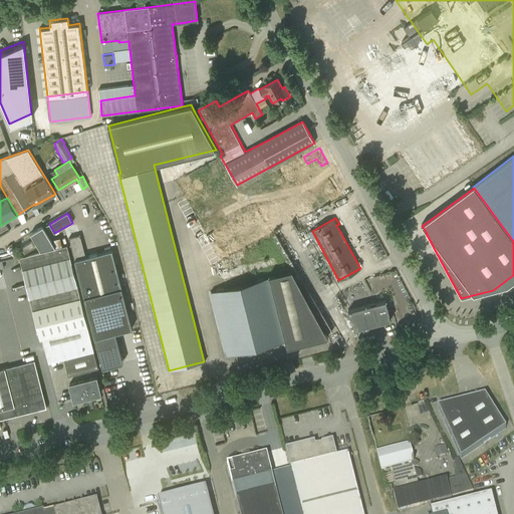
[(43,226),(30,233),(40,250),(54,247),(43,226)]
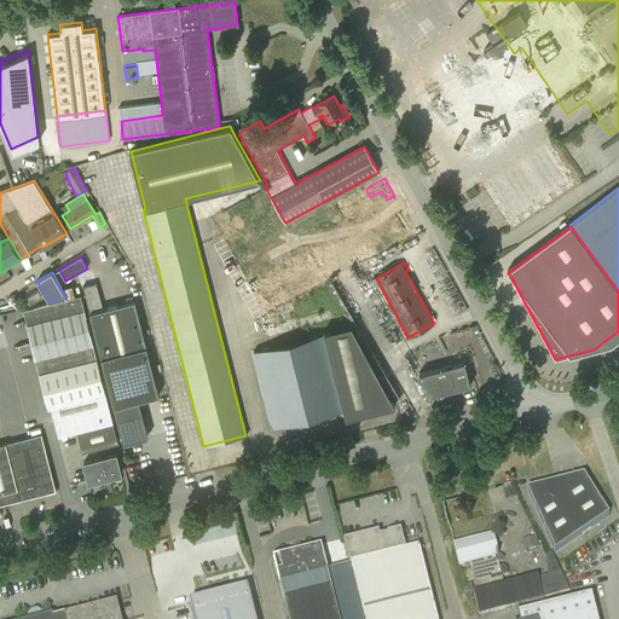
[(82,287),(123,444),(148,437),(138,400),(158,395),(134,300),(103,308),(96,283),(82,287)]
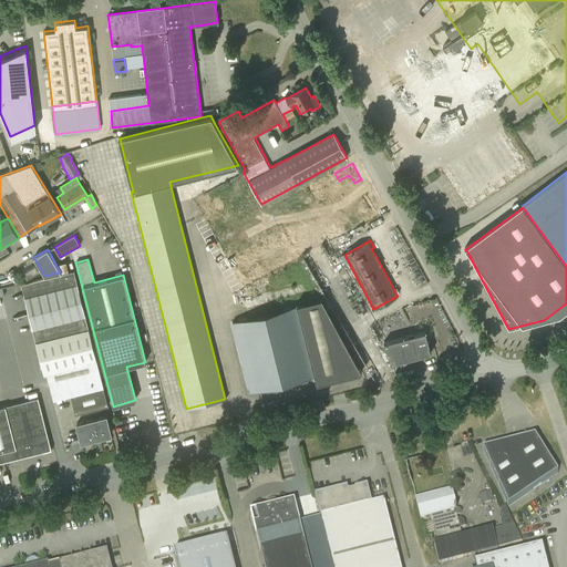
[(34,266),(23,272),(27,279),(38,272),(34,266)]
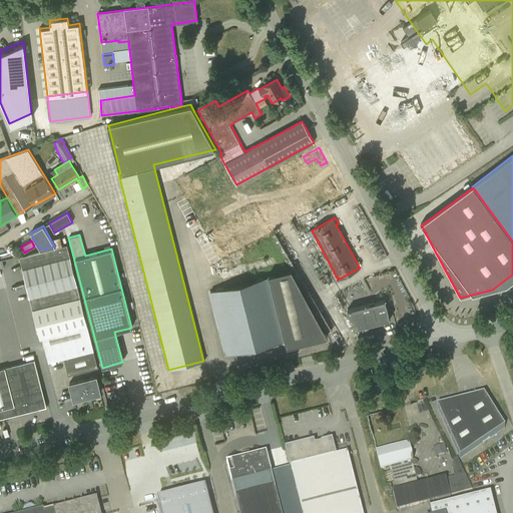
[(67,244),(55,247),(40,251),(20,257),(40,338),(43,337),(49,361),(63,357),(68,375),(98,367),(91,340),(67,244)]
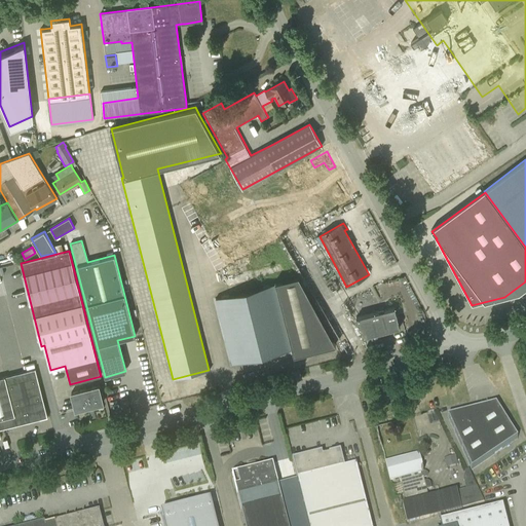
[(292,348),(294,355),(336,344),(298,276),(275,283),(275,284),(216,299),(232,364),(292,348)]
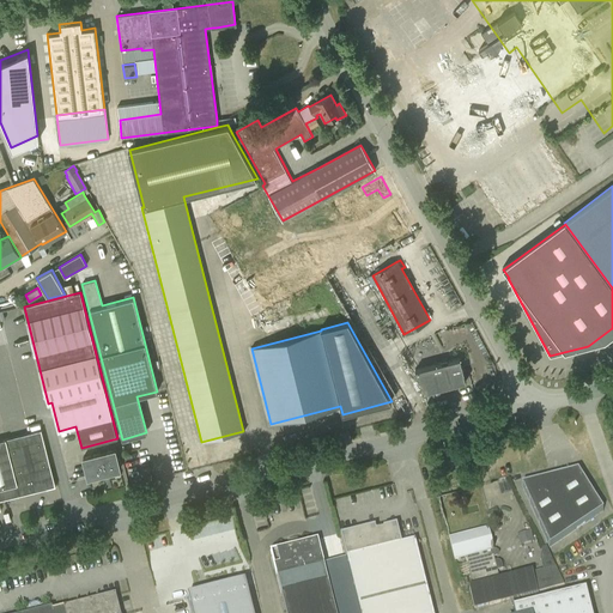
[(456,387),(455,384),(466,382),(460,358),(414,370),(428,392),(447,387),(448,389),(456,387)]
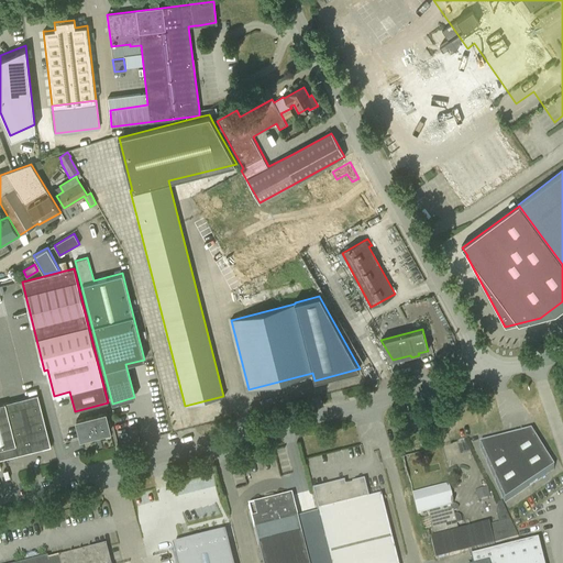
[(350,372),(319,379),(321,388),(352,381),(350,372)]
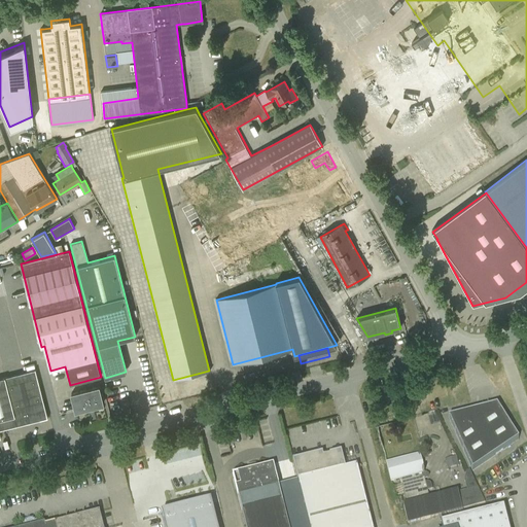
[(0,429),(46,418),(35,370),(0,378),(0,429)]
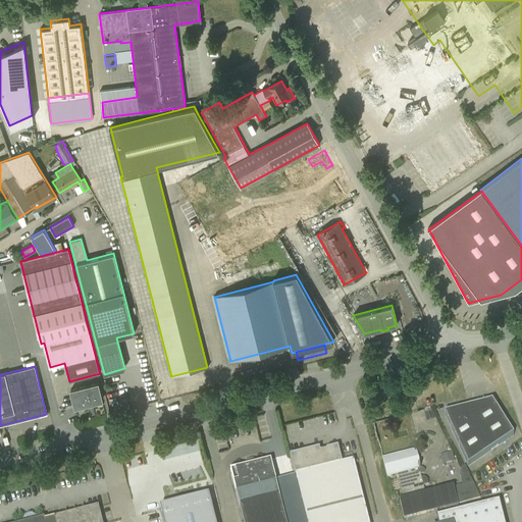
[(98,382),(70,389),(74,407),(75,407),(87,404),(92,402),(102,400),(98,382)]
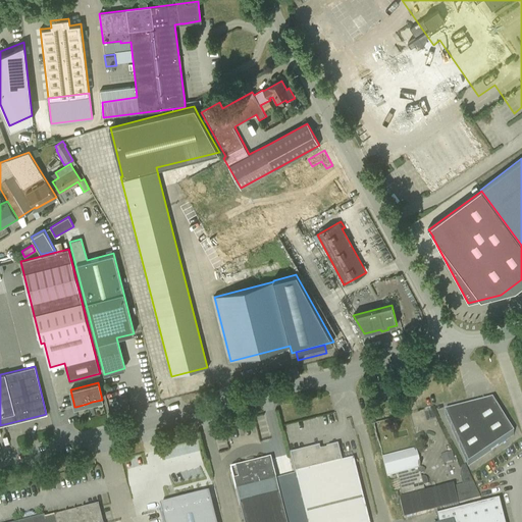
[(447,414),(445,414),(468,467),(514,435),(492,402),(469,408),(469,409),(448,415),(447,414)]
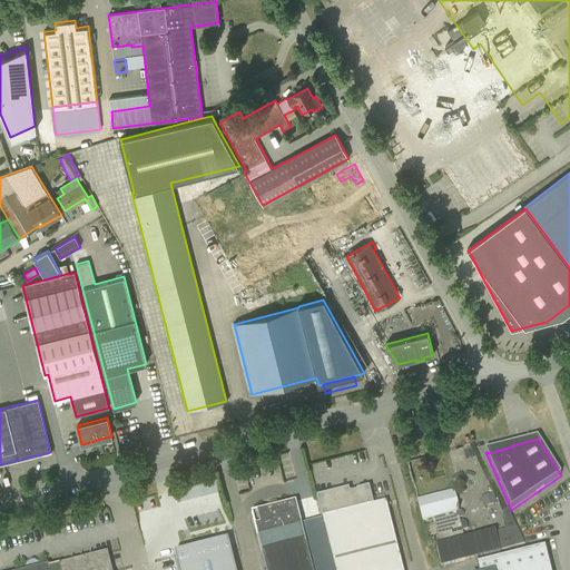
[(278,463),(246,470),(249,485),(256,484),(255,478),(268,475),(269,479),(281,478),(278,463)]
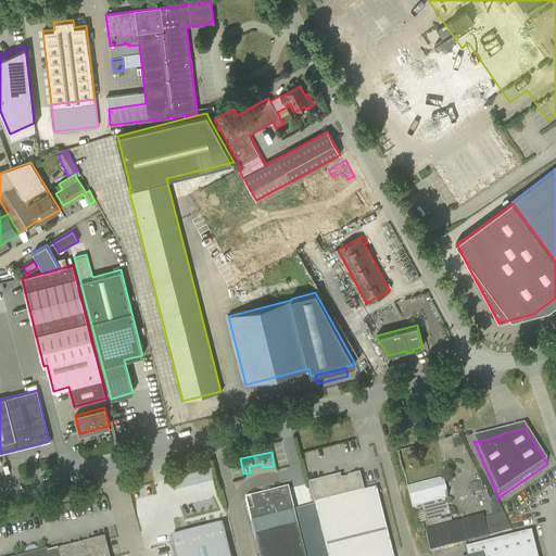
[(308,488),(314,508),(326,555),(392,555),(376,493),(365,496),(359,478),(341,482),(340,480),(308,488)]
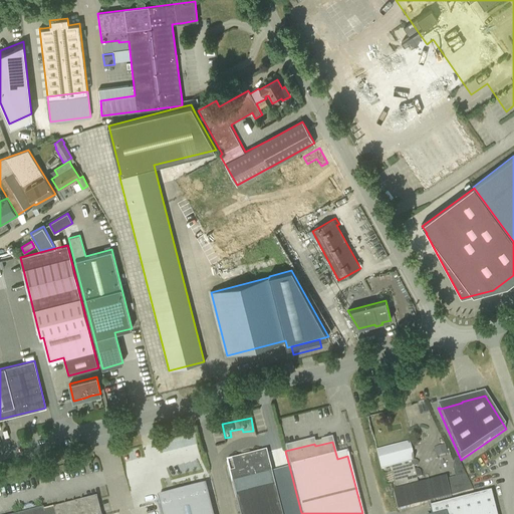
[(421,473),(418,471),(415,472),(413,463),(414,463),(410,445),(375,454),(380,471),(391,469),(398,494),(393,495),(391,495),(396,512),(451,498),(446,481),(420,488),(417,480),(422,479),(421,473)]
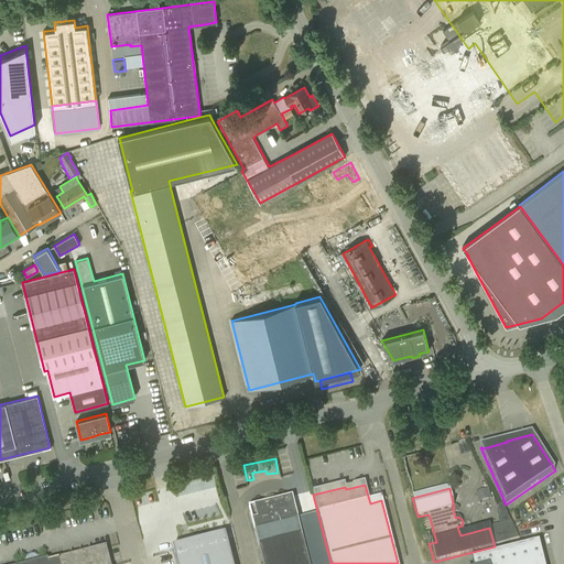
[(253,528),(262,563),(331,563),(318,516),(297,521),(292,500),(249,510),(253,528)]
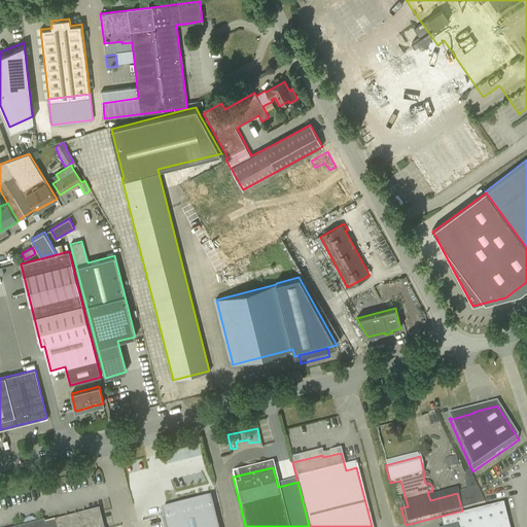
[(507,526),(503,507),(441,524),(441,526),(507,526)]
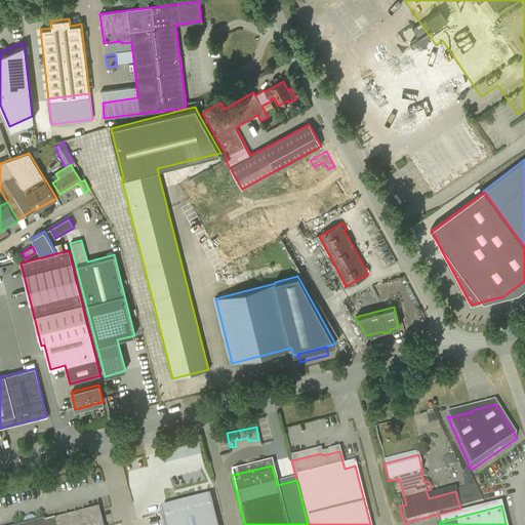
[(102,524),(99,515),(98,512),(46,524),(44,524),(45,524),(43,524),(102,524)]
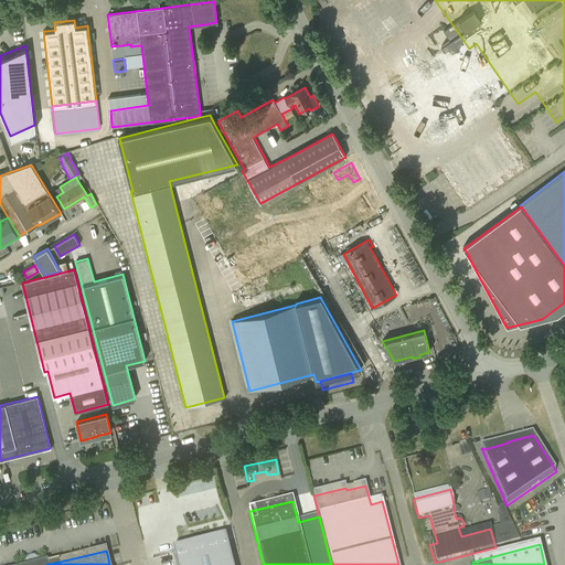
[(233,564),(230,551),(176,564),(233,564)]
